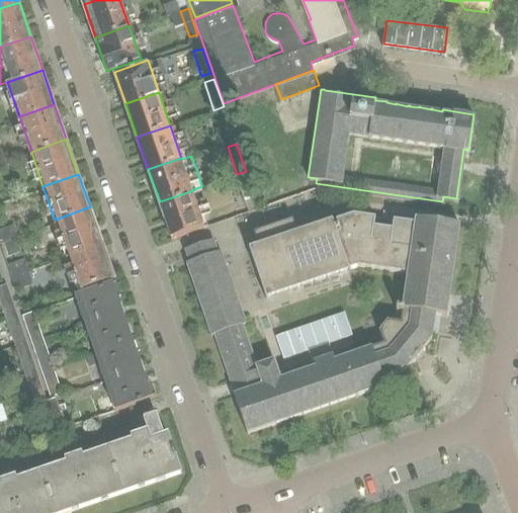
[(252,189),(248,176),(239,179),(244,192),(252,189)]
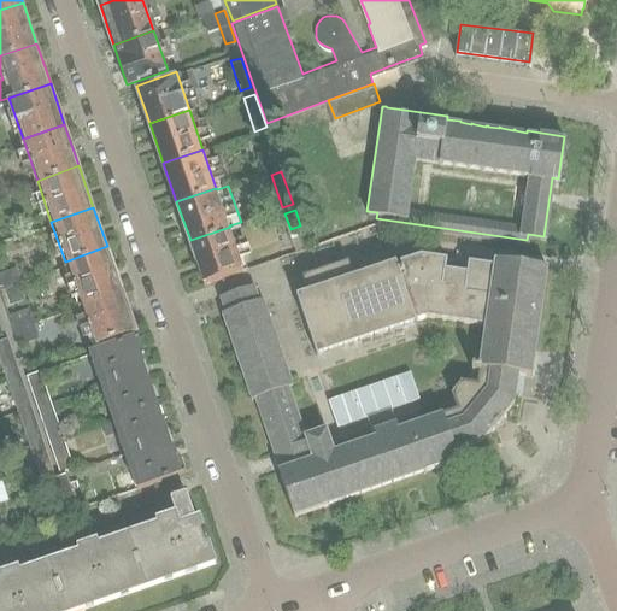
[(204,281),(244,268),(230,227),(191,240),(189,240),(204,281)]
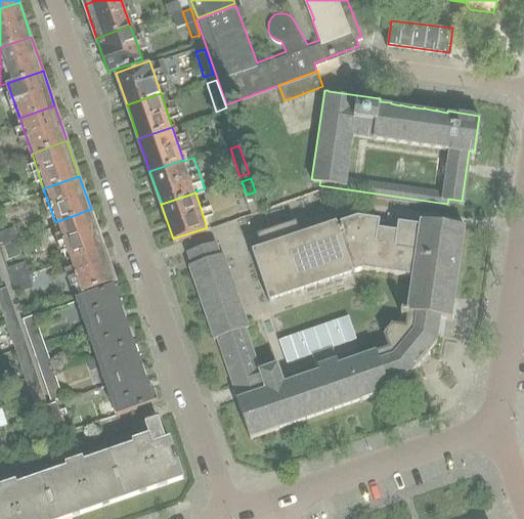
[(261,209),(257,196),(248,199),(252,212),(261,209)]
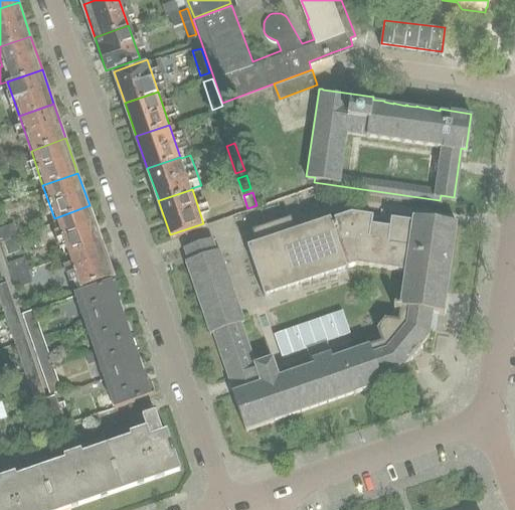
[(54,218),(65,252),(102,239),(90,205),(54,218)]
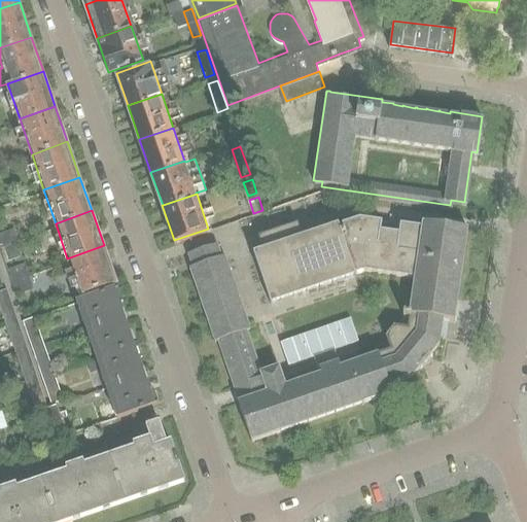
[(417,364),(421,366),(431,352),(432,347),(438,340),(442,315),(453,317),(467,224),(422,218),(421,223),(398,219),(397,230),(379,227),(380,217),(358,214),(311,231),(301,234),(297,223),(259,237),(262,246),(252,250),(270,299),(354,270),(363,267),(414,275),(409,310),(402,309),(402,315),(408,315),(406,326),(390,324),(384,332),(390,348),(342,366),(340,358),(321,366),(323,371),(286,383),(280,364),(261,371),(246,326),(250,324),(225,251),(221,252),(217,239),(187,249),(192,263),(189,264),(190,267),(191,266),(194,273),(192,273),(194,274),(195,274),(197,280),(196,280),(196,283),(197,283),(200,290),(199,290),(200,293),(201,292),(203,299),(202,299),(203,301),(204,301),(206,308),(205,308),(205,310),(207,310),(208,316),(207,317),(208,319),(209,319),(212,326),(211,326),(211,328),(212,327),(215,334),(213,335),(214,337),(218,336),(235,385),(236,385),(240,397),(239,398),(250,437),(289,424),(391,389),(388,382),(409,376),(417,364)]
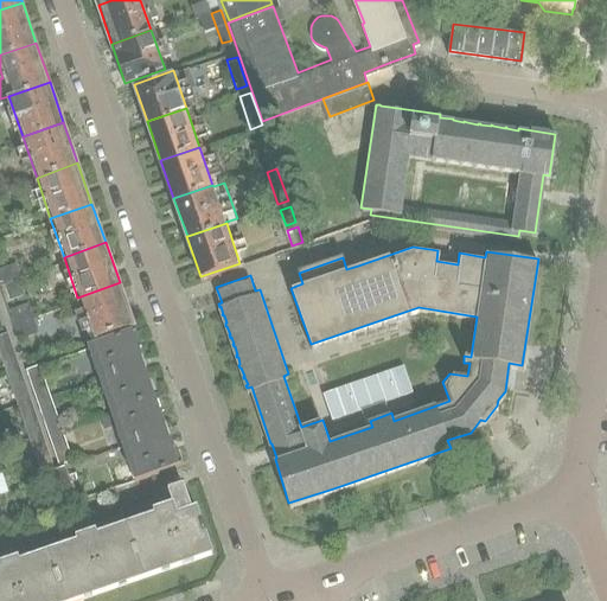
[(17,260),(0,264),(0,282),(21,276),(17,260)]
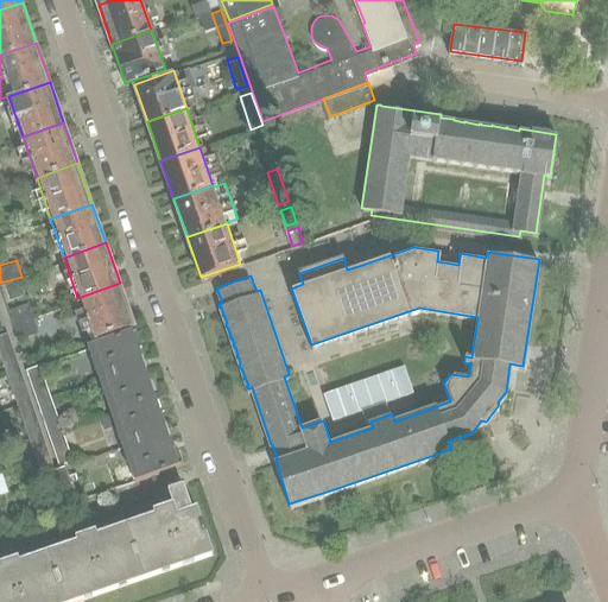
[(20,278),(5,283),(10,298),(25,293),(20,278)]
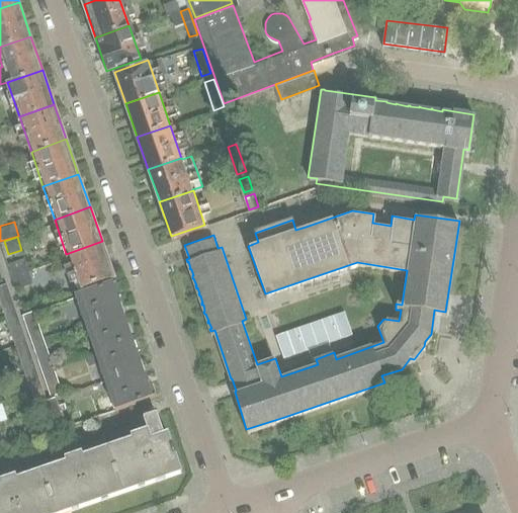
[(113,275),(102,241),(66,254),(78,287),(113,275)]
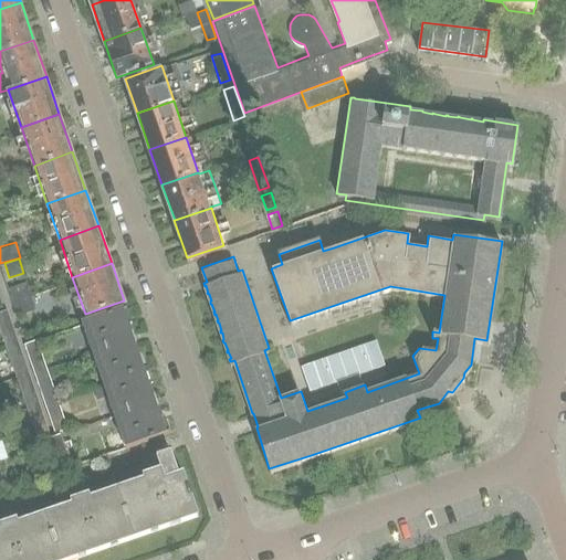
[(12,299),(32,293),(28,280),(8,286),(12,299)]
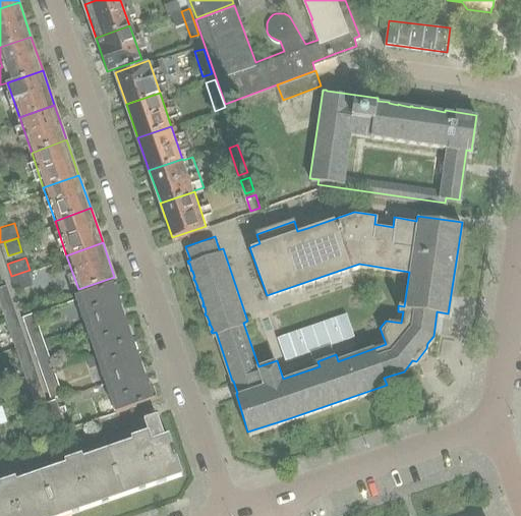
[(30,270),(11,276),(15,289),(34,283),(30,270)]
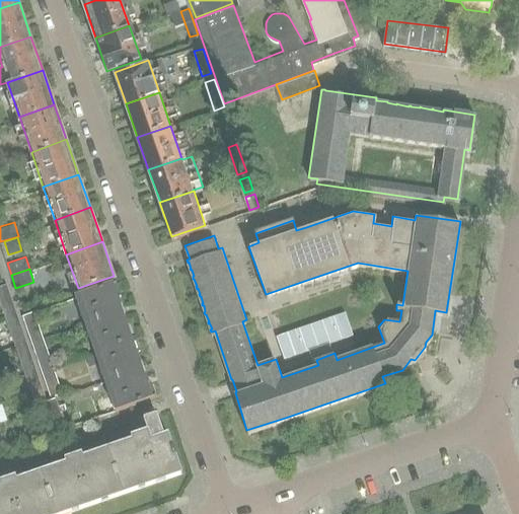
[(117,280),(116,280),(74,294),(93,350),(136,335),(135,334),(135,335),(130,321),(128,322),(125,312),(126,312),(122,302),(121,302),(119,294),(121,294),(117,281),(117,280)]
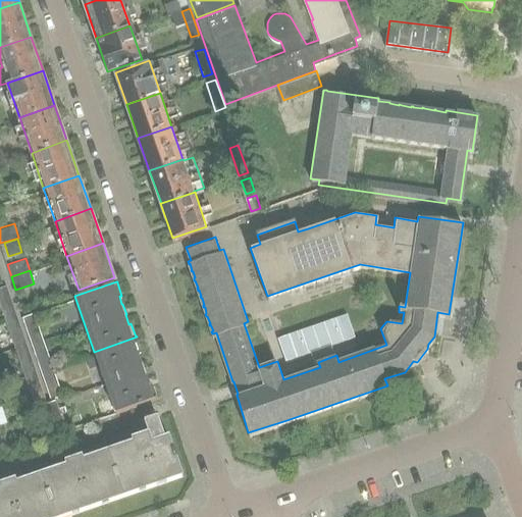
[(0,297),(6,315),(17,311),(7,282),(0,285),(0,297)]
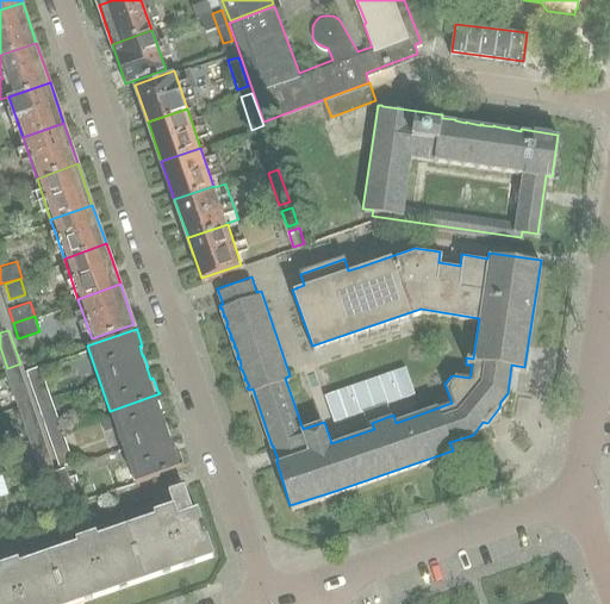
[(418,390),(410,362),(328,390),(336,417),(371,406),(374,419),(388,415),(384,402),(418,390)]
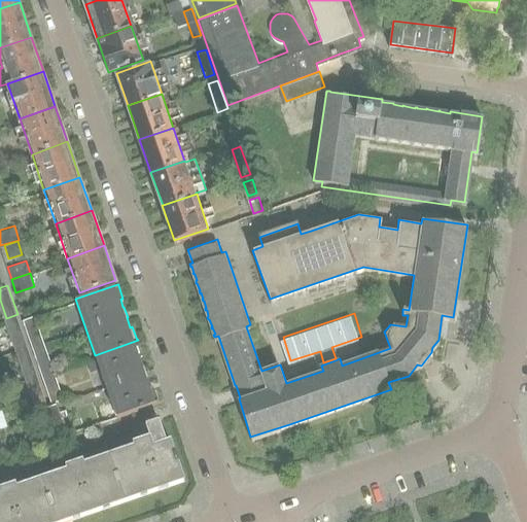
[(16,347),(28,344),(18,314),(6,318),(16,347)]
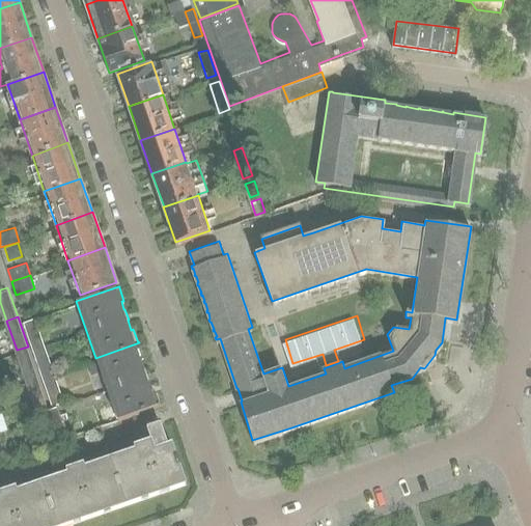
[(23,321),(33,349),(45,344),(35,316),(23,321)]
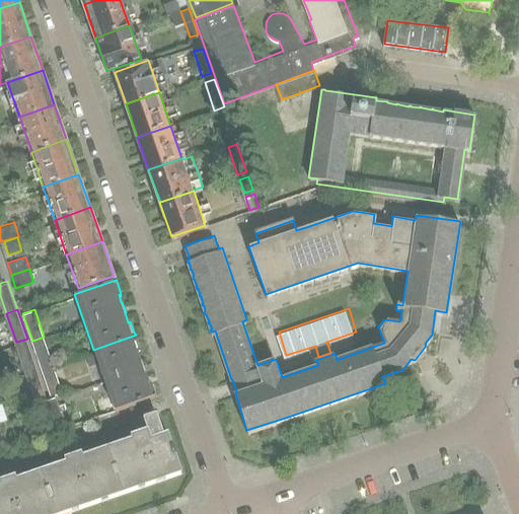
[(136,335),(93,350),(114,408),(156,393),(156,392),(154,392),(150,379),(148,380),(145,370),(142,360),(141,360),(138,350),(140,349),(135,337),(136,337),(136,335)]
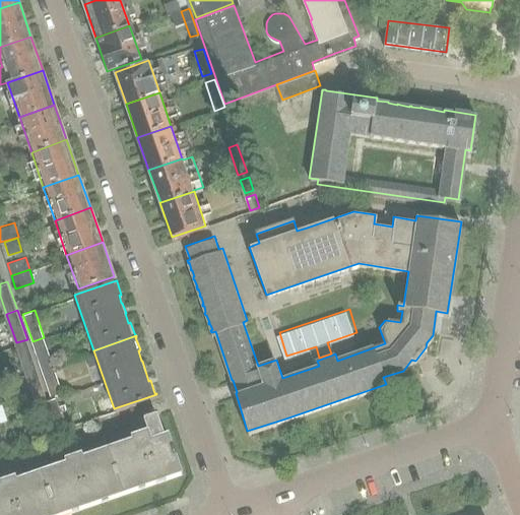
[(53,365),(44,337),(33,341),(42,369),(53,365)]
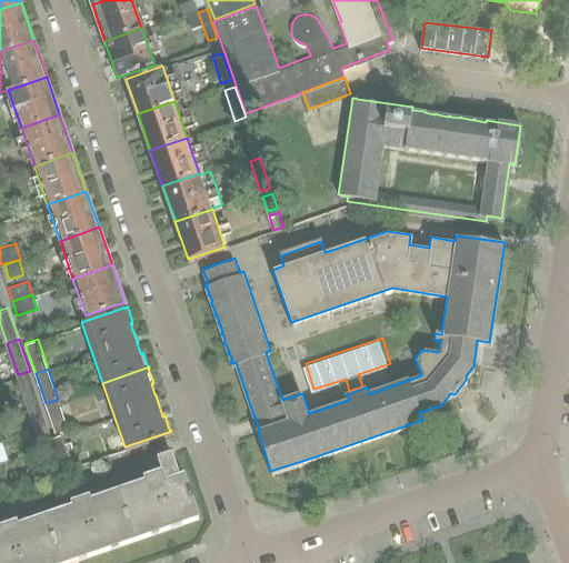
[(28,406),(40,402),(30,371),(18,374),(28,406)]
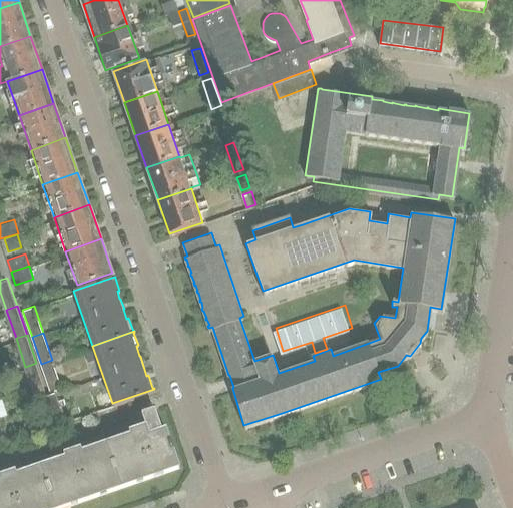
[(61,387),(52,360),(41,364),(50,390),(61,387)]
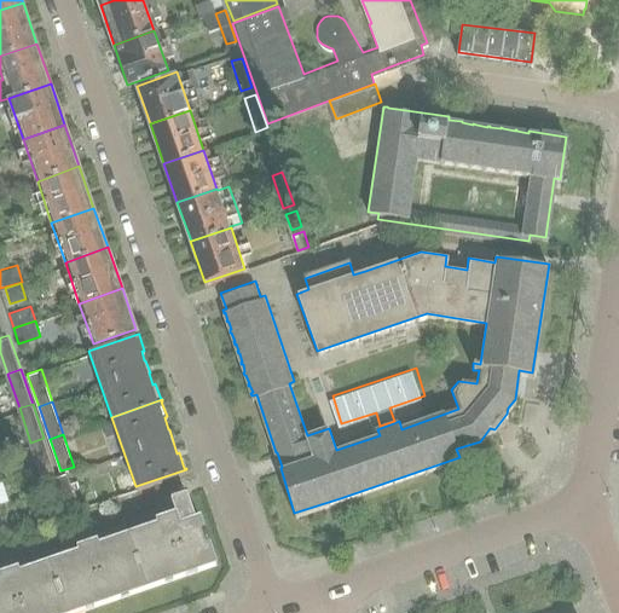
[(44,438),(30,443),(42,476),(56,473),(44,438)]
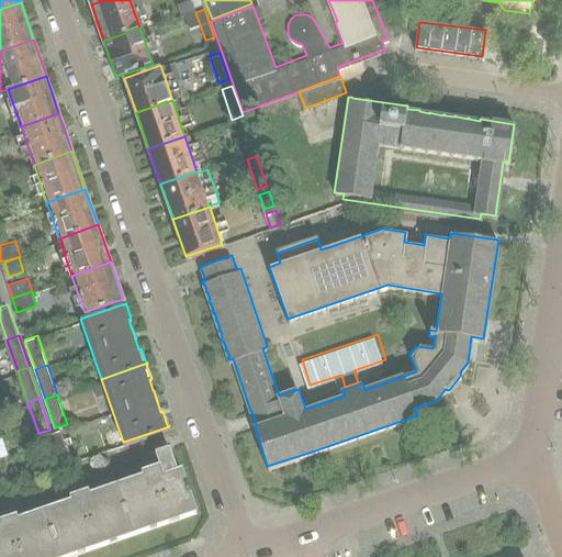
[(48,459),(69,452),(67,444),(66,445),(60,430),(42,435),(47,450),(46,452),(48,459)]
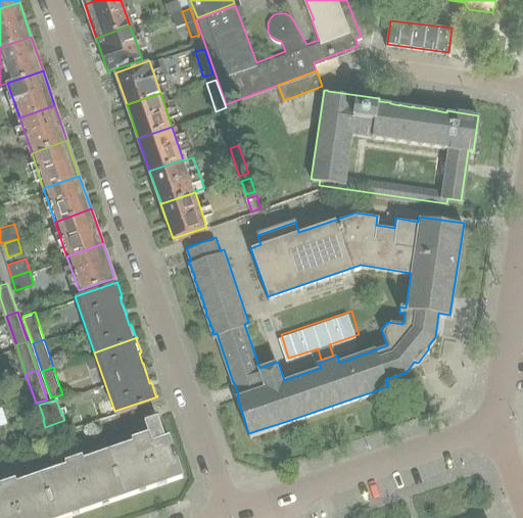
[(8,478),(0,480),(0,517),(56,517),(183,474),(170,434),(165,436),(158,416),(146,420),(145,418),(143,419),(147,428),(132,433),(133,437),(80,456),(79,452),(60,459),(62,464),(9,482),(8,478)]
